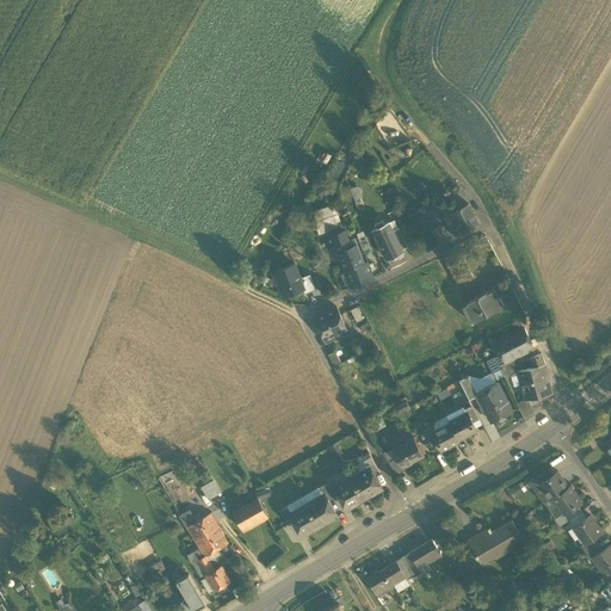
[(451,230),(455,238),(480,224),(468,204),(454,213),(461,226),(451,230)]
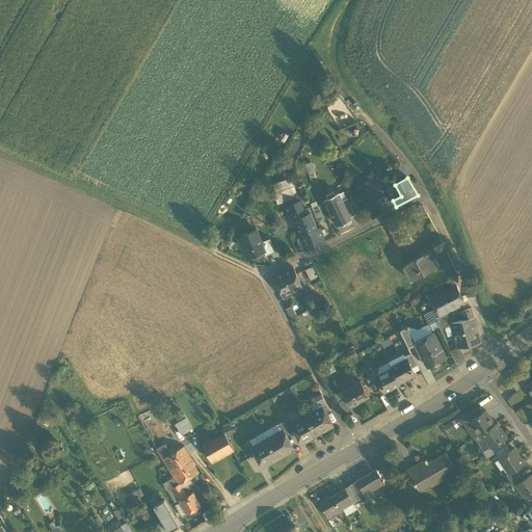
[(363,183),(373,197),(378,194),(368,180),(363,183)]
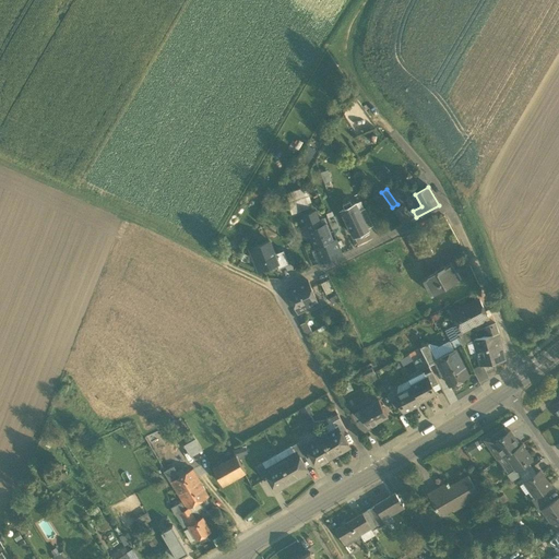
[(309,207),(308,203),(306,197),(300,199),(297,190),(287,194),(290,202),(288,203),(292,214),(309,207)]
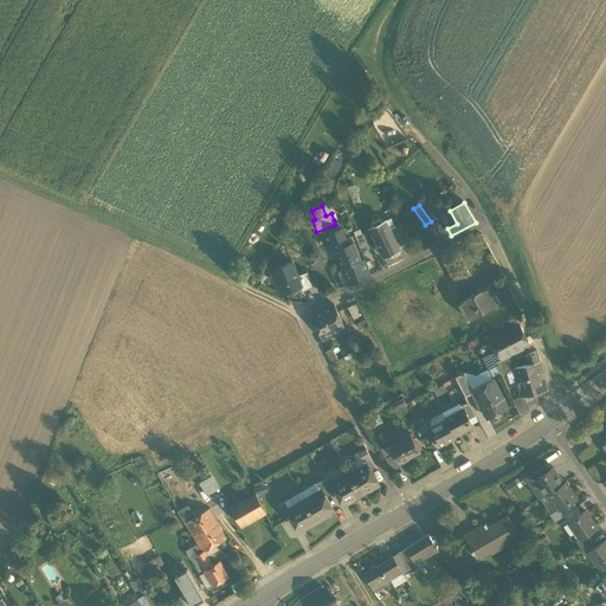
[(374,226),(371,227),(384,256),(391,252),(398,250),(399,249),(398,247),(389,229),(385,220),(382,223),(374,226)]
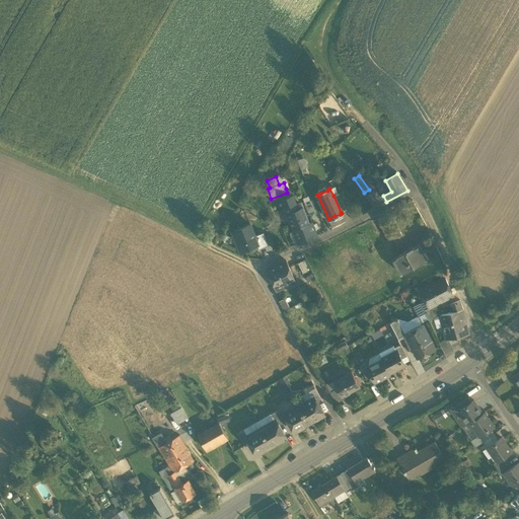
[(367,195),(374,208),(380,204),(373,191),(367,195)]
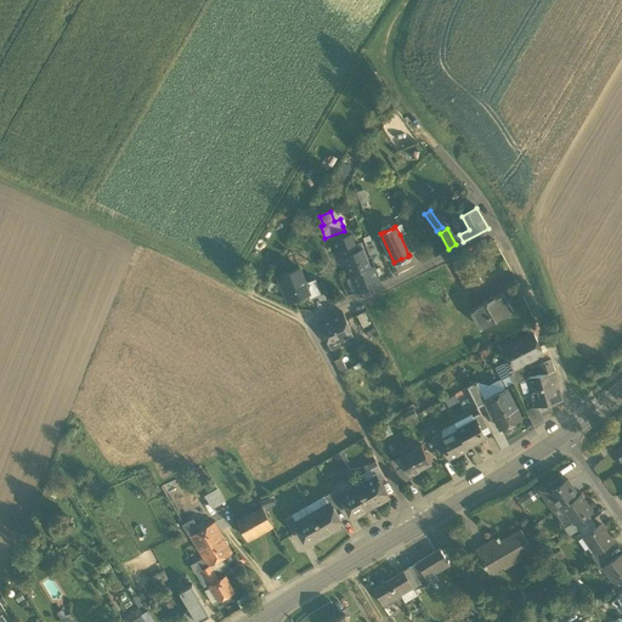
[(406,232),(400,235),(408,254),(414,250),(406,232)]
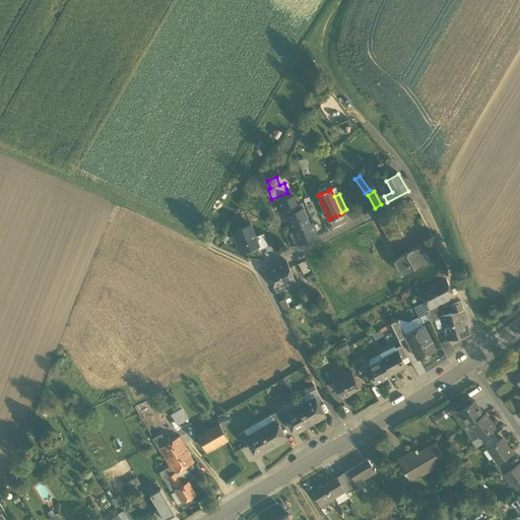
[(285,208),(287,213),(299,209),(294,196),(281,200),(285,208)]
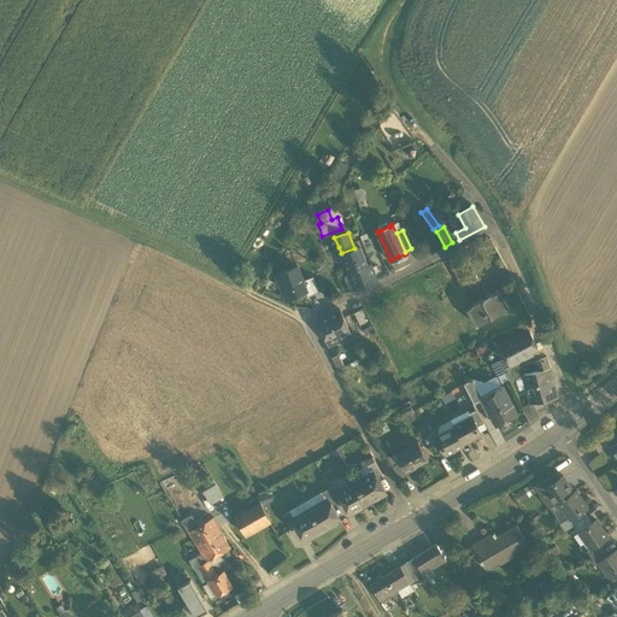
[(360,246),(354,248),(341,253),(344,259),(348,274),(366,266),(363,257),(364,257),(360,246)]
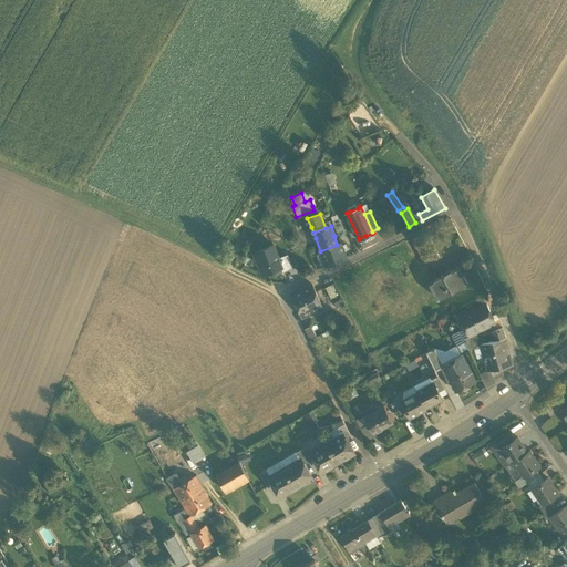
[(413,239),(425,263),(440,255),(426,233),(413,239)]
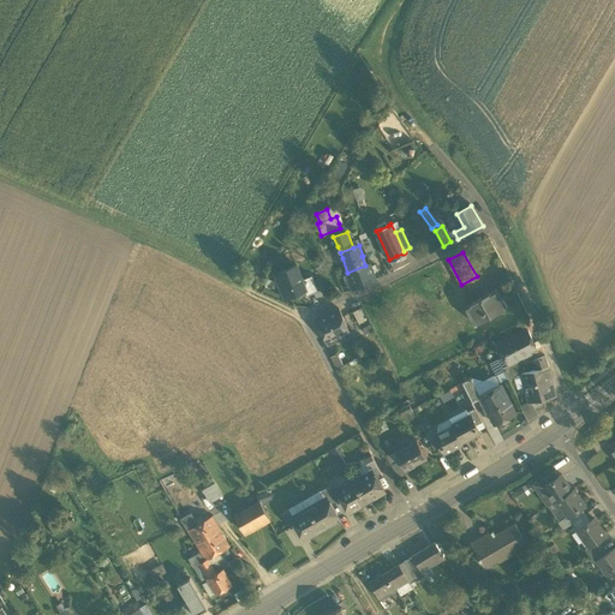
[(370,263),(365,266),(347,273),(353,290),(376,280),(370,263)]
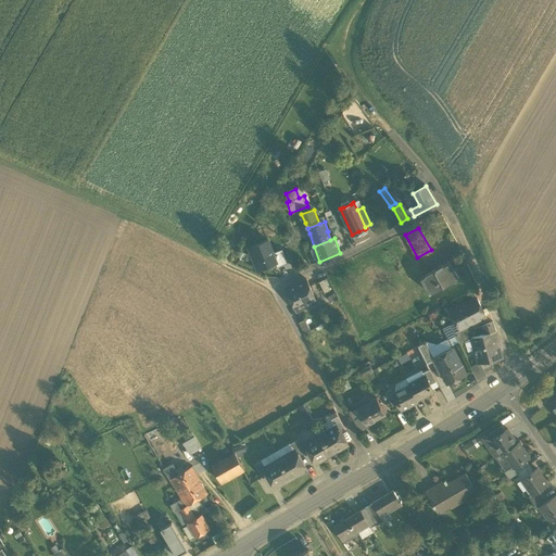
[(249,248),(257,269),(276,262),(273,253),(268,240),(249,248)]
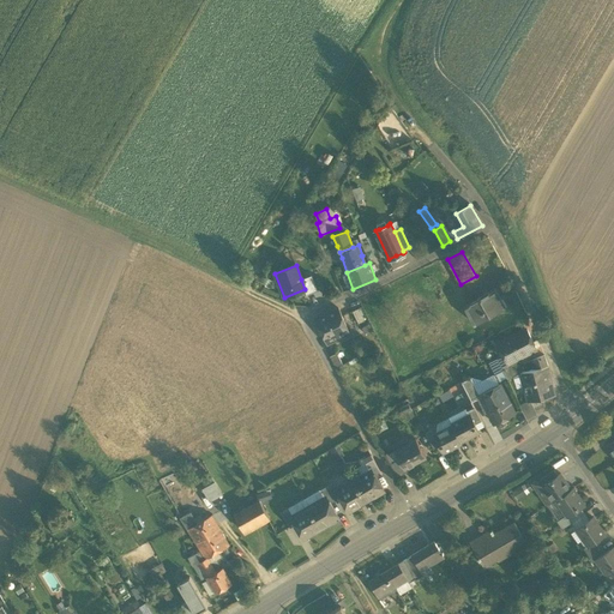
[(311,275),(301,280),(305,289),(307,295),(318,290),(311,275)]
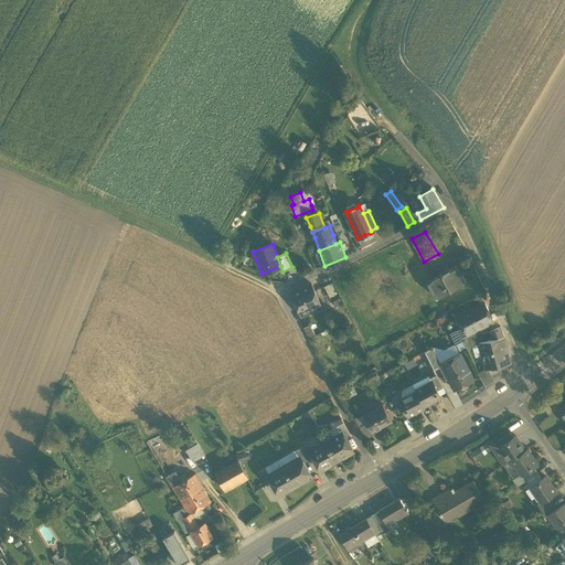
[(433,292),(436,298),(466,283),(462,275),(458,266),(450,270),(433,280),(438,289),(433,292)]
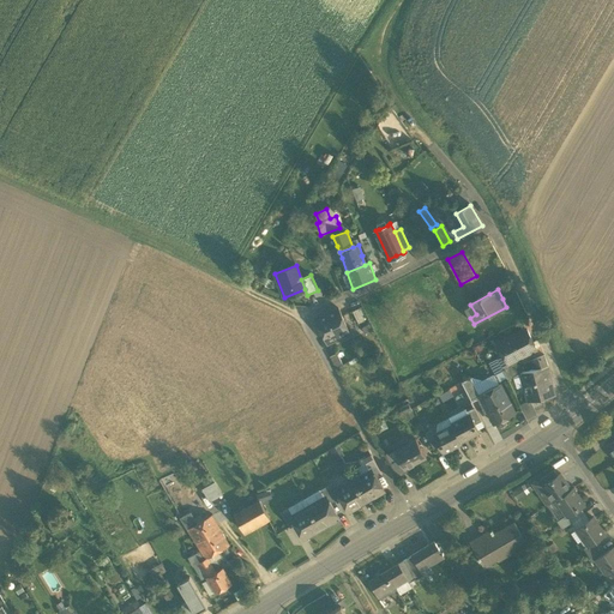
[(465,307),(470,318),(476,314),(470,305),(465,307)]
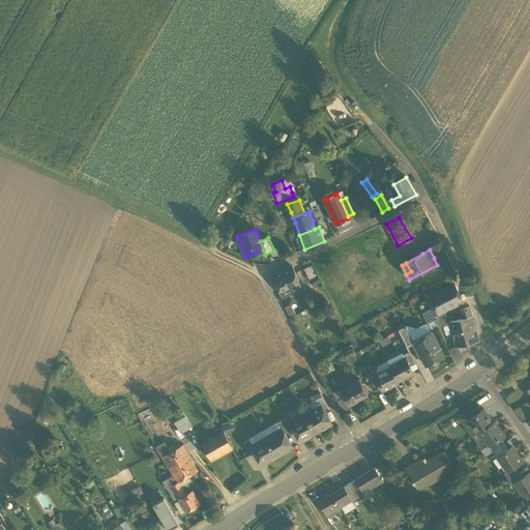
[(310,266),(304,268),(310,280),(315,276),(310,266)]
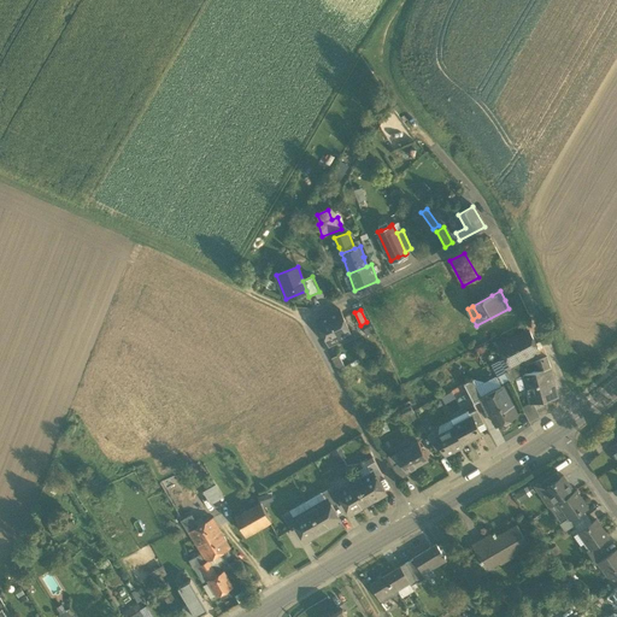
[(318,321),(329,345),(342,338),(351,334),(340,311),(318,321)]
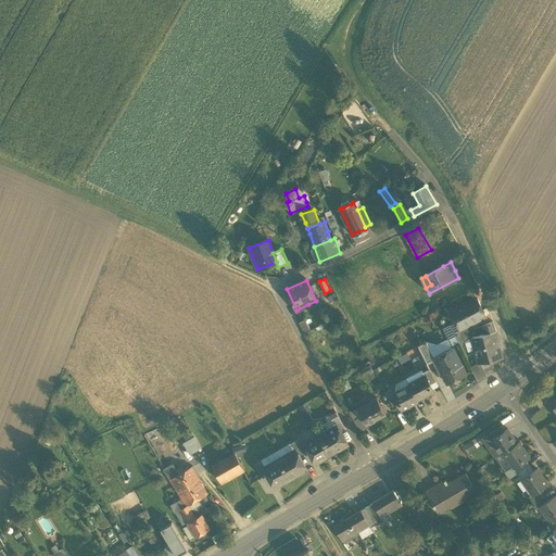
[(335,293),(328,297),(331,304),(338,301),(335,293)]
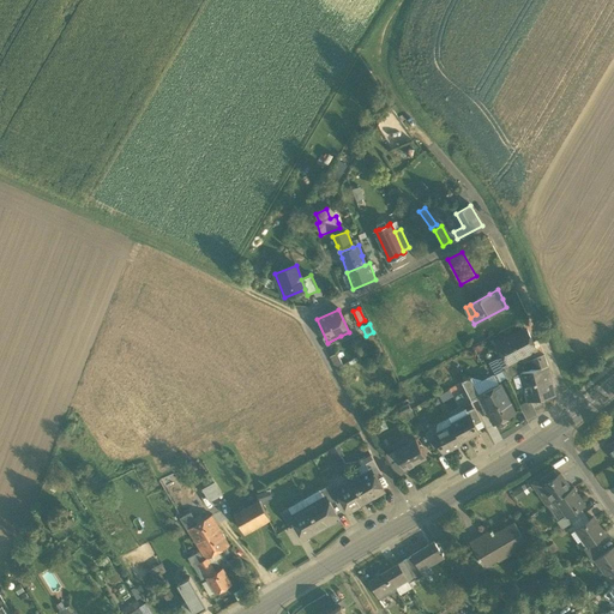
[(498,342),(507,363),(513,360),(536,349),(527,329),(512,336),(512,335),(498,342)]
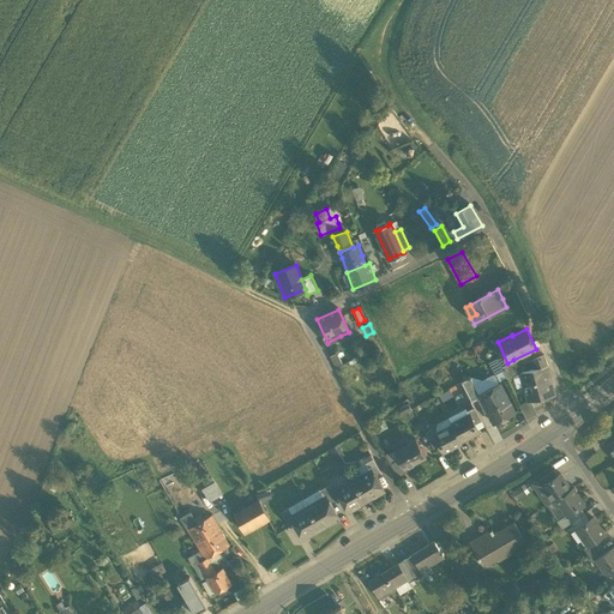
[(337,353),(330,356),(337,368),(343,365),(337,353)]
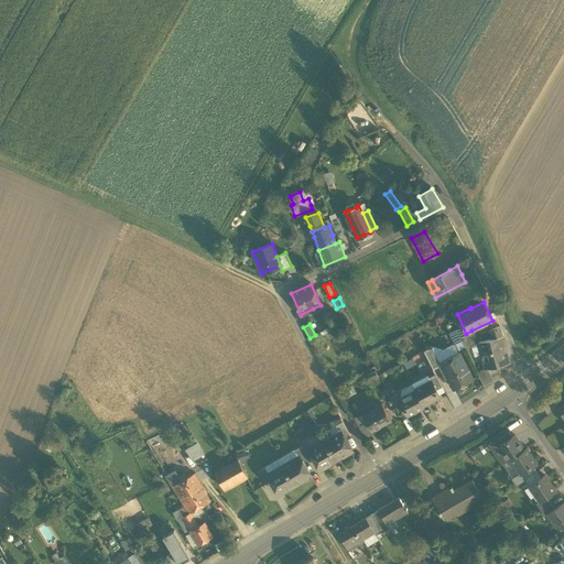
[(488,331),(491,338),(502,336),(502,335),(503,335),(500,326),(488,331)]
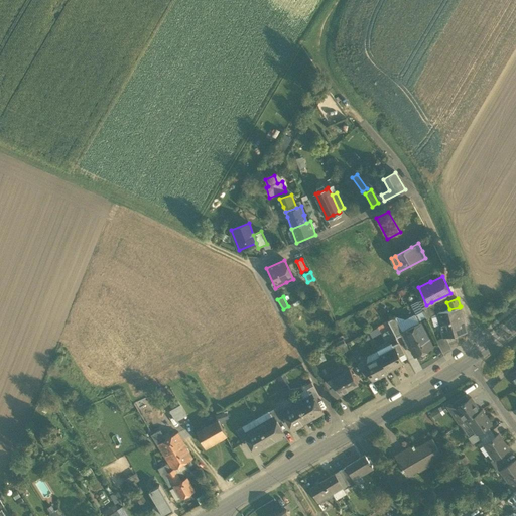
[(422,311),(426,318),(436,312),(431,302),(426,305),(421,308),(422,311)]
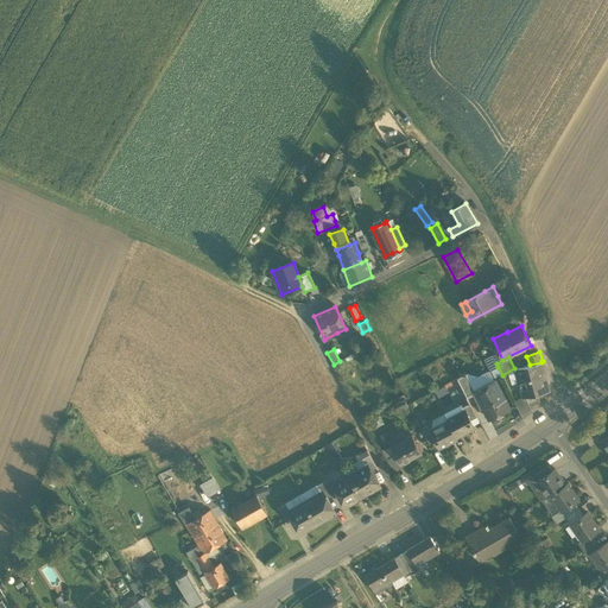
[(514,368),(523,397),(526,396),(549,391),(542,362),(530,365),(514,368)]
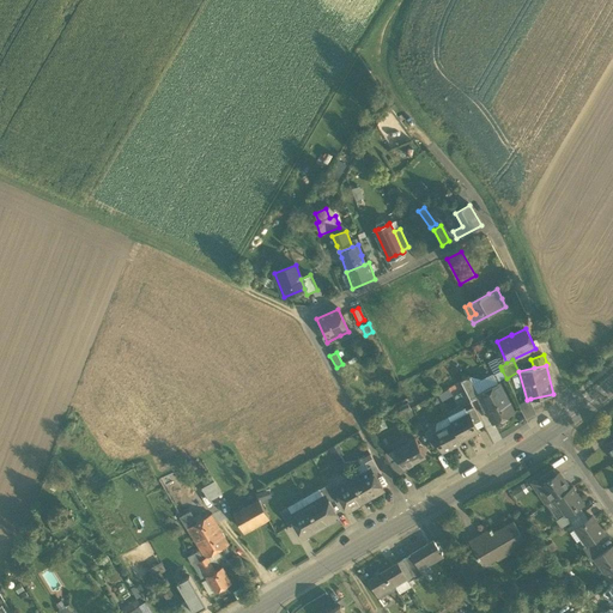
[(478,378),(469,376),(479,394),(498,383),(492,371),(478,378)]
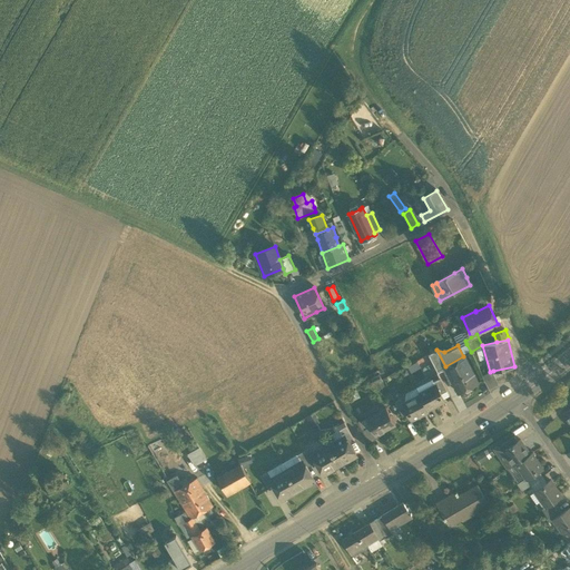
[(429,354),(438,372),(446,369),(445,366),(436,350),(429,354)]
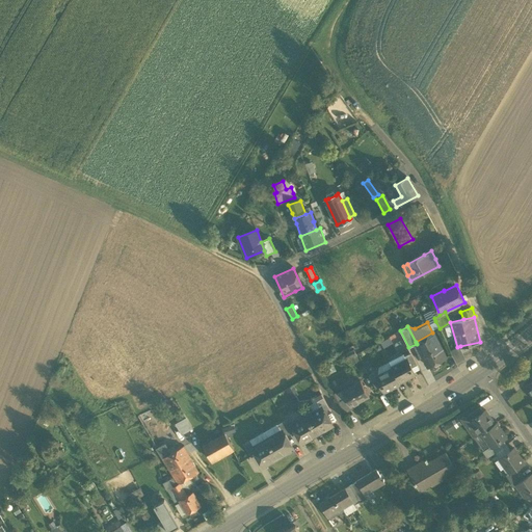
[(417,344),(428,367),(446,357),(440,344),(439,345),(432,333),(416,342),(417,344)]
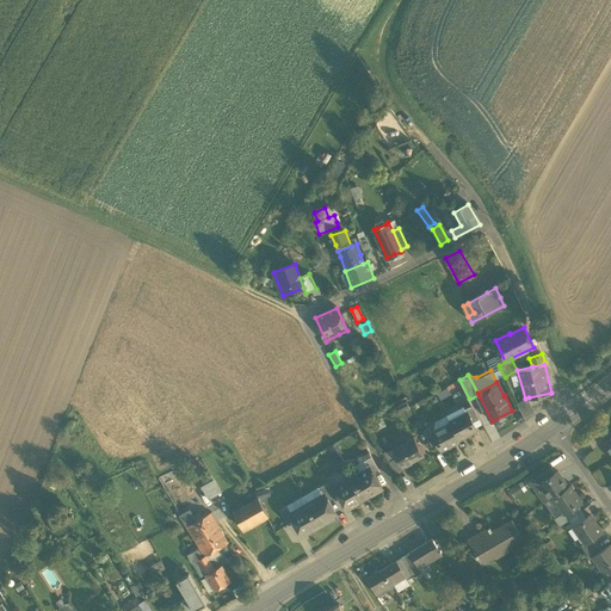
[(516,401),(523,415),(535,409),(529,397),(525,399),(516,401)]
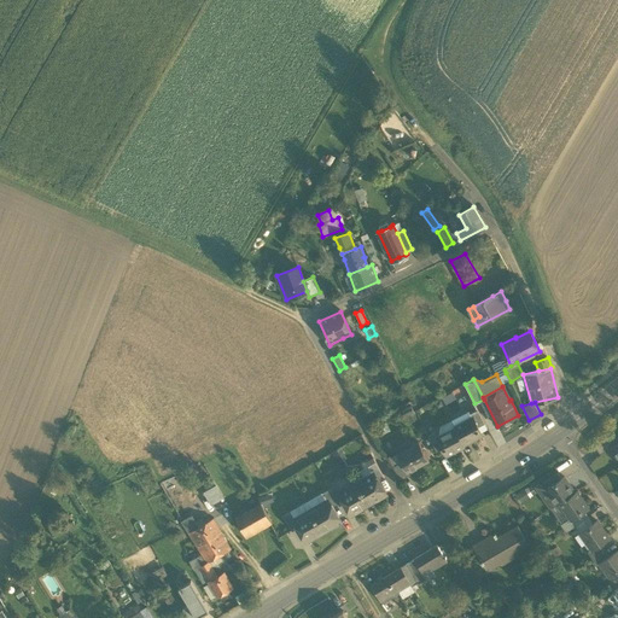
[(472,415),(478,426),(484,423),(477,409),(471,413),(472,415)]
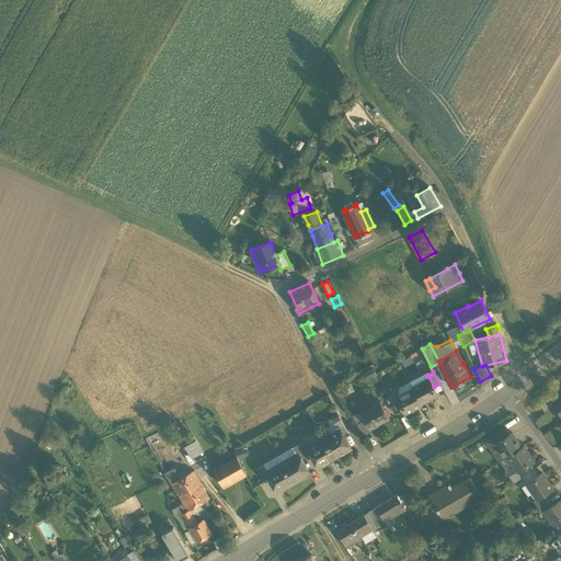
[(368,376),(371,382),(378,379),(376,373),(368,376)]
